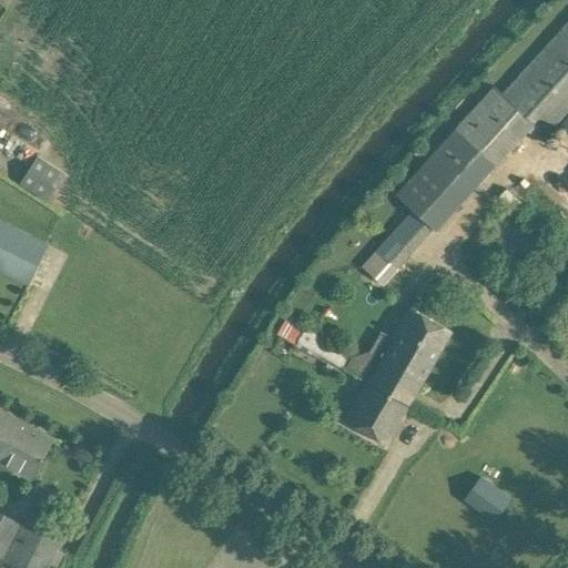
[(544,143),(558,127),(567,115),(567,20),(503,93),(495,87),(397,194),(437,230),(528,130),(544,143)]
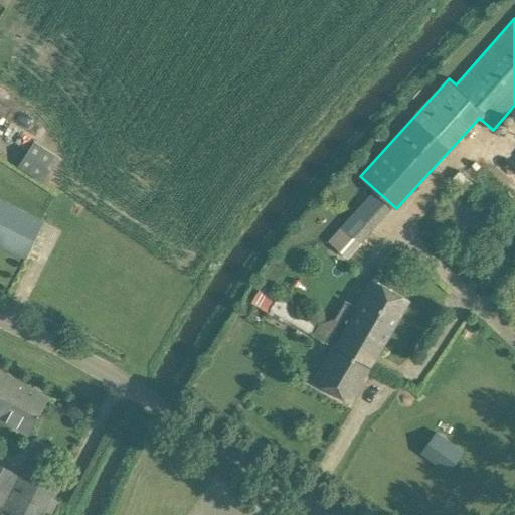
[(22,164),(44,175),(55,157),(33,146),(22,164)]
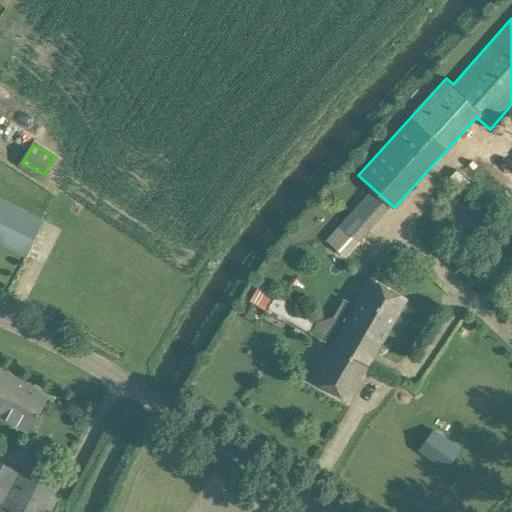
[(474,186),(457,170),(448,178),(466,195),(474,186)]
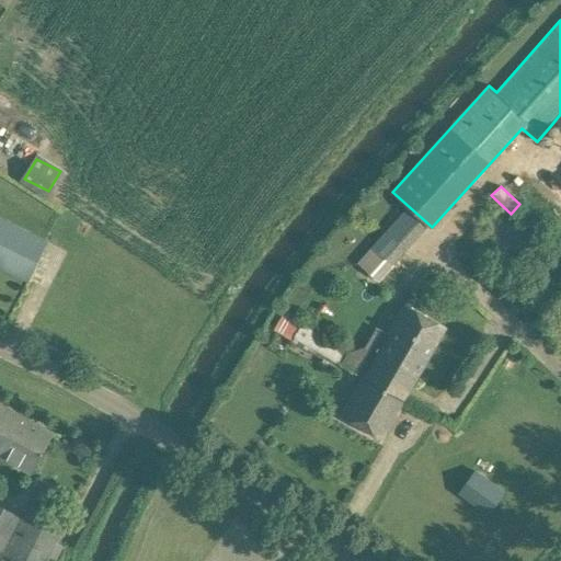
[(0,218),(0,267),(29,282),(38,262),(48,242),(0,218)]
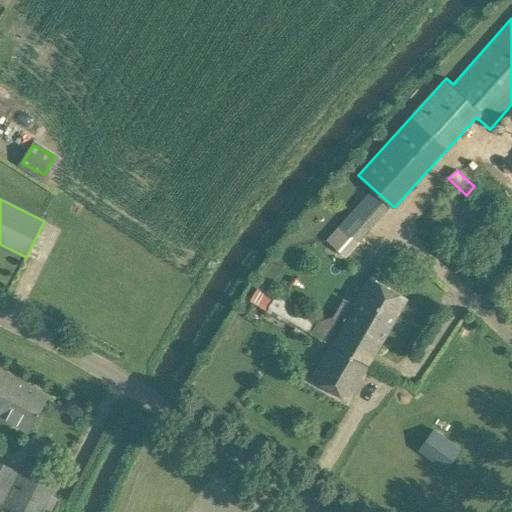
[(332,343),(369,365),(378,349),(407,298),(370,277),(343,324),(341,328),(339,332),(332,343)]
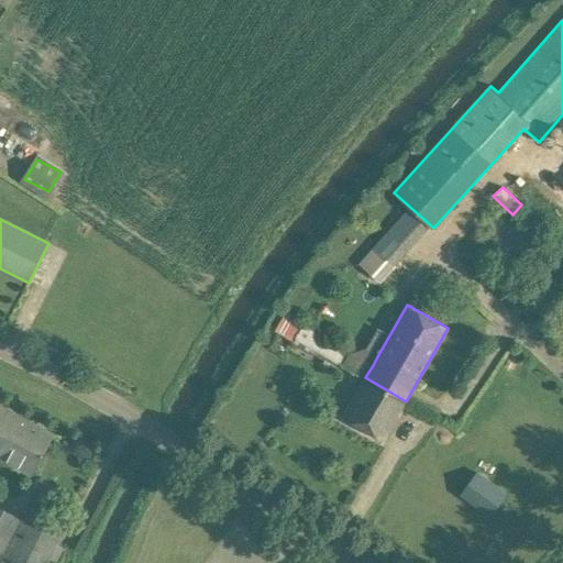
[(334,335),(331,341),(297,321),(289,334),(343,364),(350,352),(345,350),(349,344),(334,335)]
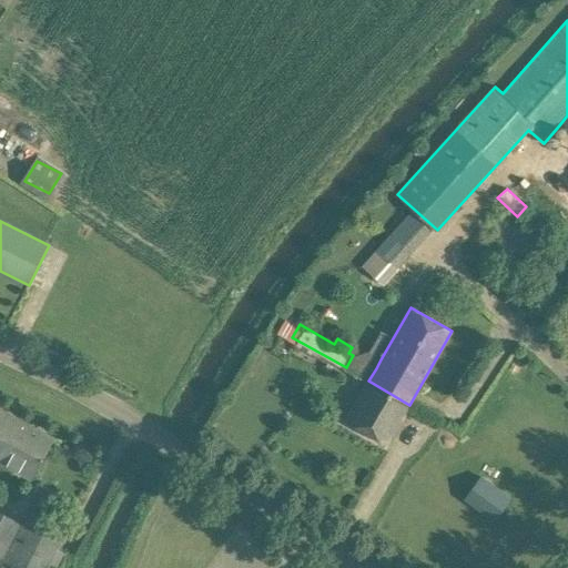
[(386,444),(409,405),(368,381),(345,421),(386,444)]
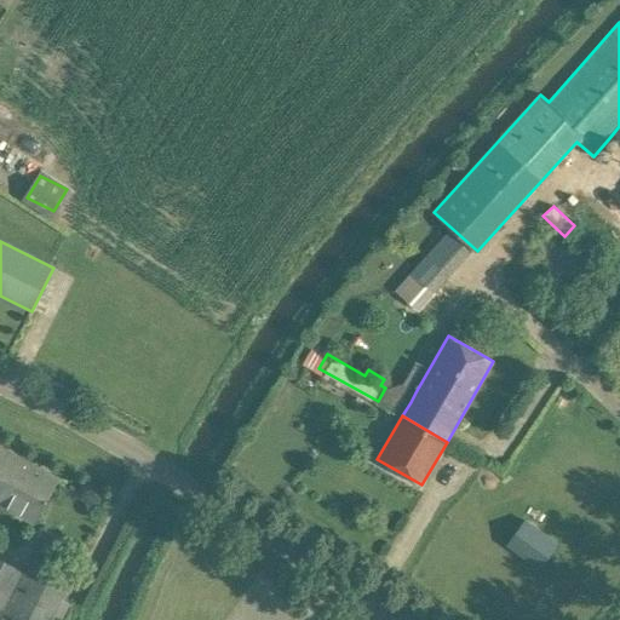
[(0,504),(13,511),(35,523),(59,478),(0,446),(0,504)]
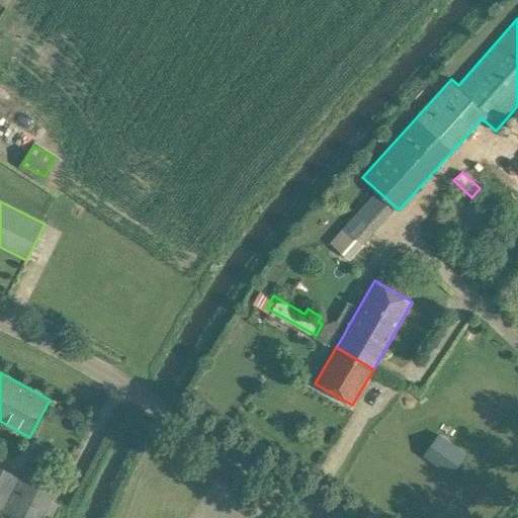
[(440,436),(426,456),(450,473),(464,453),(440,436)]
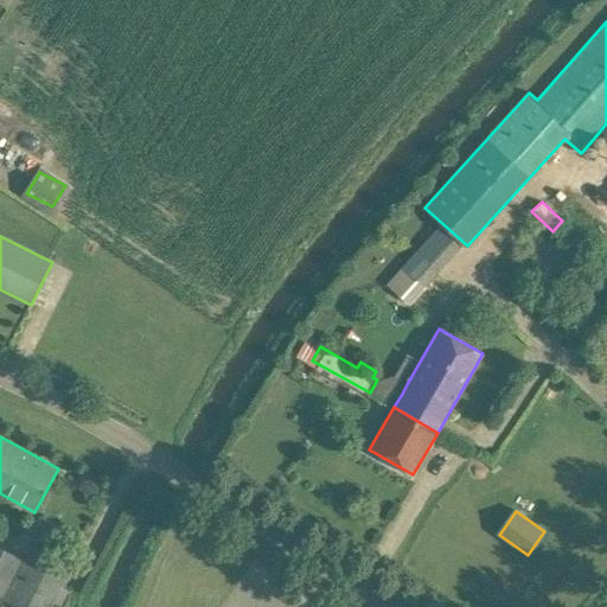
[(27,563),(21,560),(0,548),(0,606),(50,606),(53,601),(61,605),(68,589),(62,587),(74,563),(61,556),(37,545),(27,563)]
